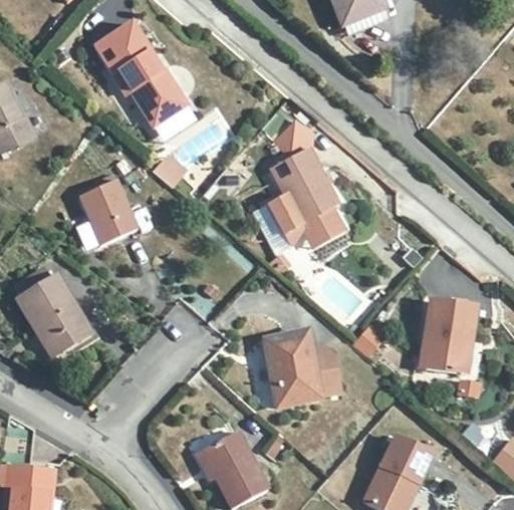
[(329,0),(339,24),(381,7),(378,0),(329,0)]
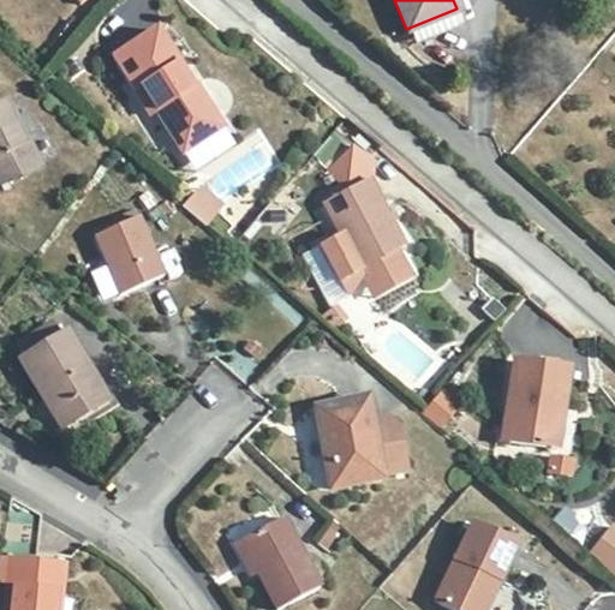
[(457,9),(406,29),(411,43),(463,23),(457,9)]
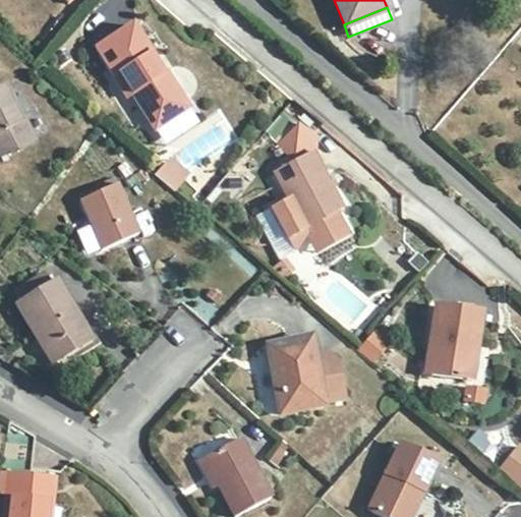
[(132,89),(152,117),(183,90),(165,63),(157,69),(142,51),(149,46),(129,20),(96,45),(127,90),(132,89)]
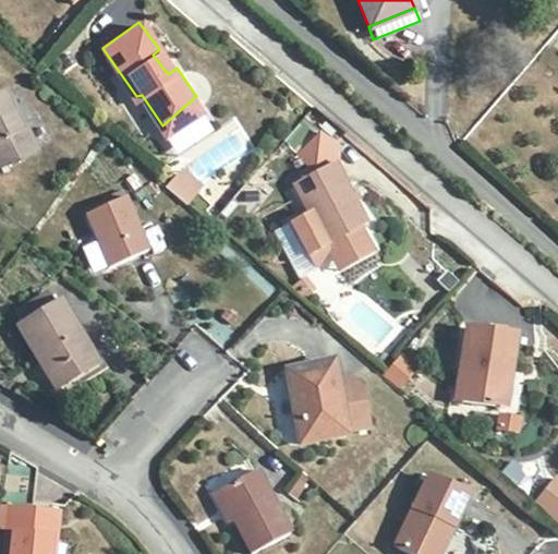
[(196,96),(162,125),(167,132),(203,104),(196,96)]
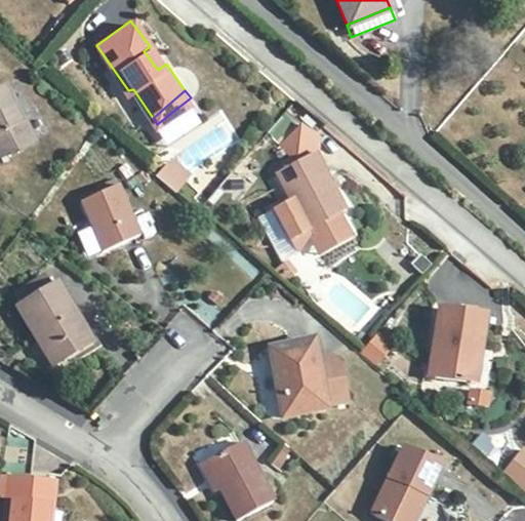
[(7,126),(0,111),(0,155),(2,155),(3,159),(27,148),(15,124),(7,126)]
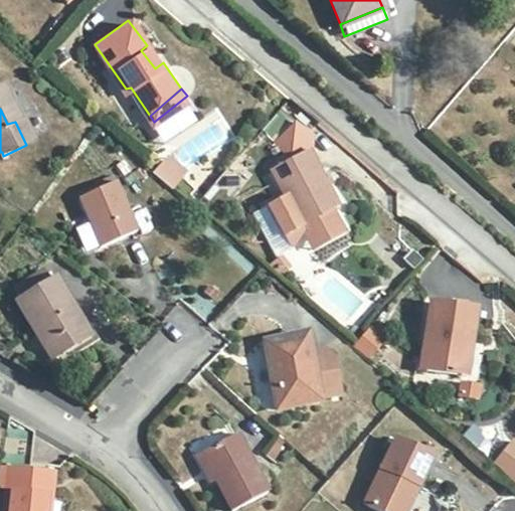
[(336,206),(308,150),(270,167),(300,224),(336,206)]
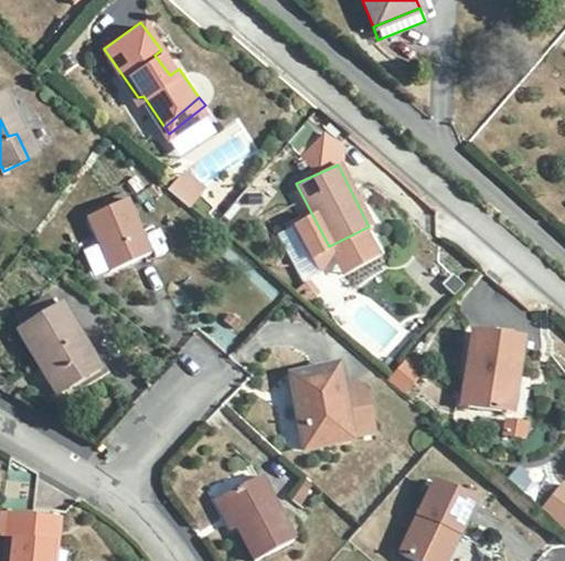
[(184,171),(176,180),(198,199),(206,187),(188,171),(187,173),(184,171)]
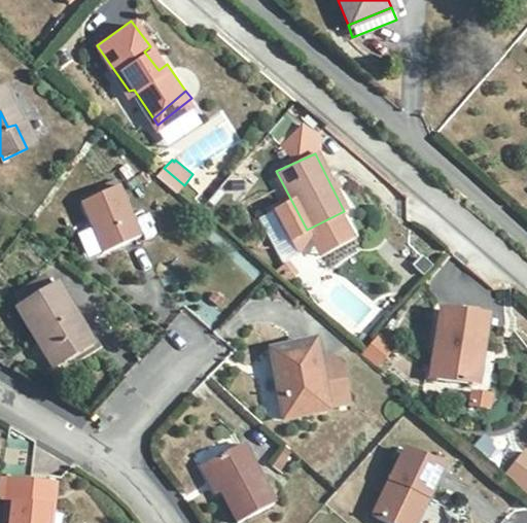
[(164,168),(156,179),(176,195),(184,185),(164,168)]
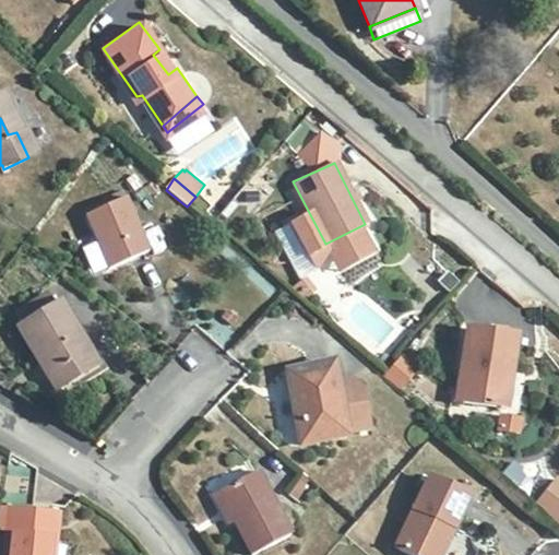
[(106,263),(146,247),(127,198),(86,214),(106,263)]
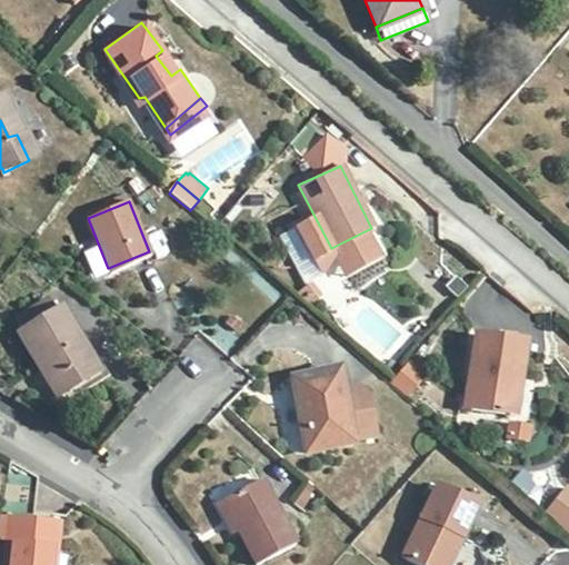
[(320,287),(342,276),(336,264),(313,276),(320,287)]
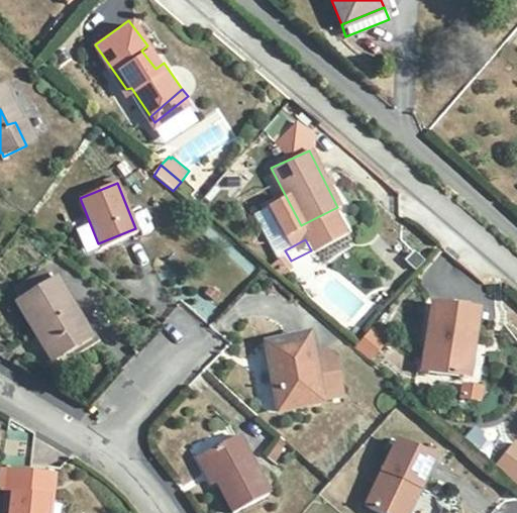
[(90,335),(56,276),(15,299),(48,358),(90,335)]
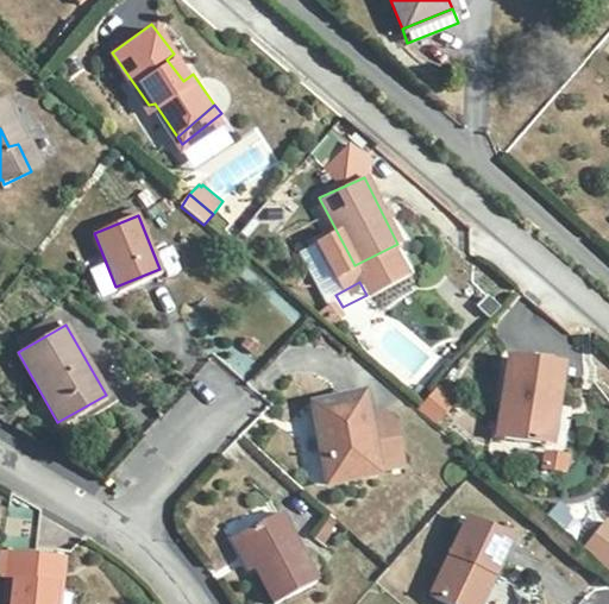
[(500,433),(545,438),(548,396),(557,396),(560,356),(508,350),(500,433)]
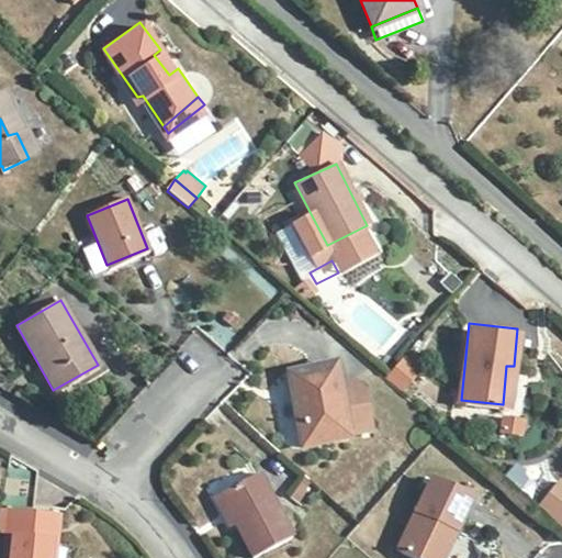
[(404,355),(386,375),(401,388),(418,368),(404,355)]
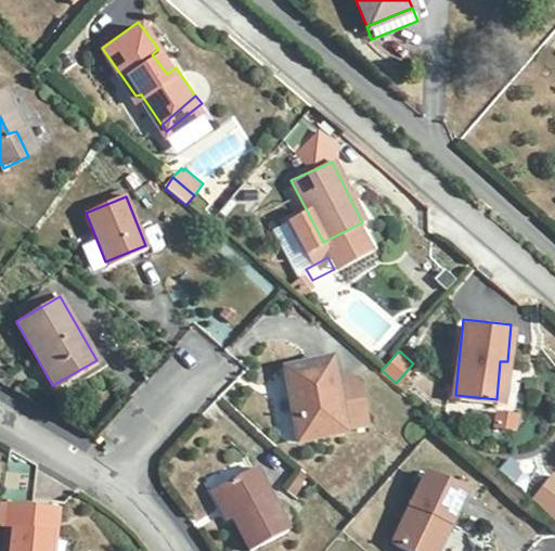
[(500,361),(497,399),(504,400),(507,361),(500,361)]
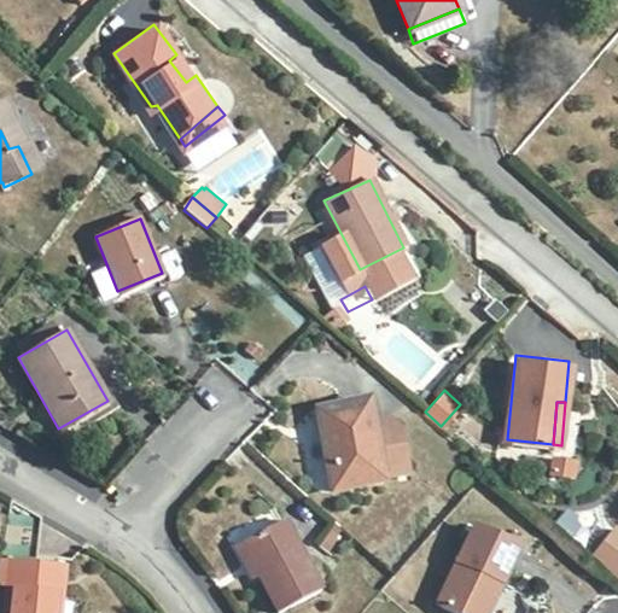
[(367,433),(365,407),(319,412),(328,496),(373,494),(372,484),(403,482),(400,438),(390,432),(367,433)]
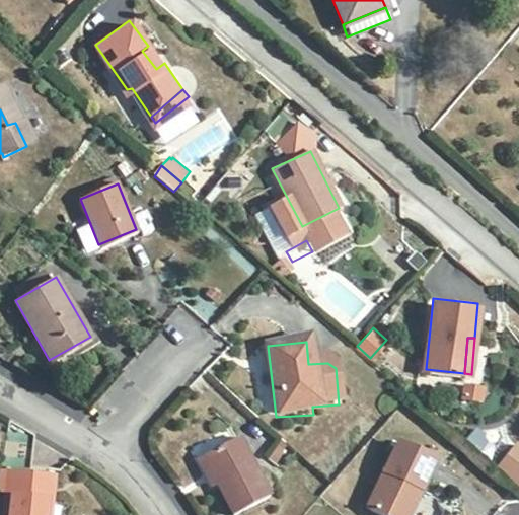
[(480,400),(483,384),(459,381),(457,397),(480,400)]
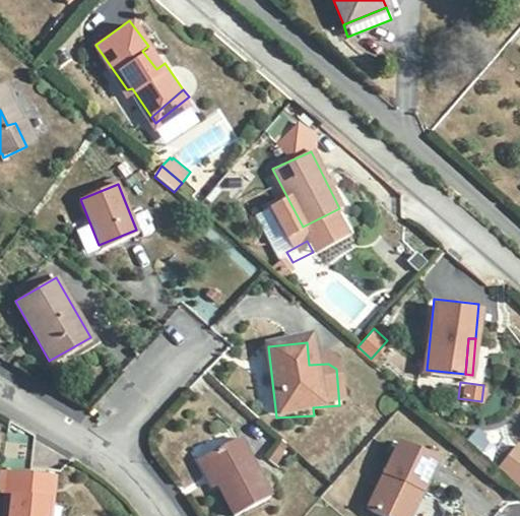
[(37,435),(8,418),(0,488),(0,503),(4,504),(2,515),(41,515),(44,501),(49,502),(52,473),(33,471),(37,435)]
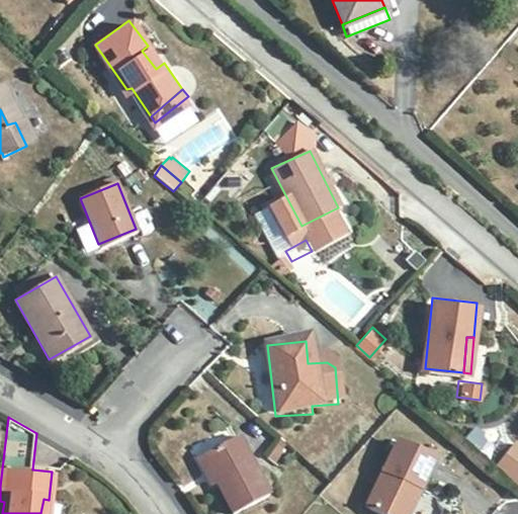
[(267,494),(239,438),(199,457),(228,513),(267,494)]
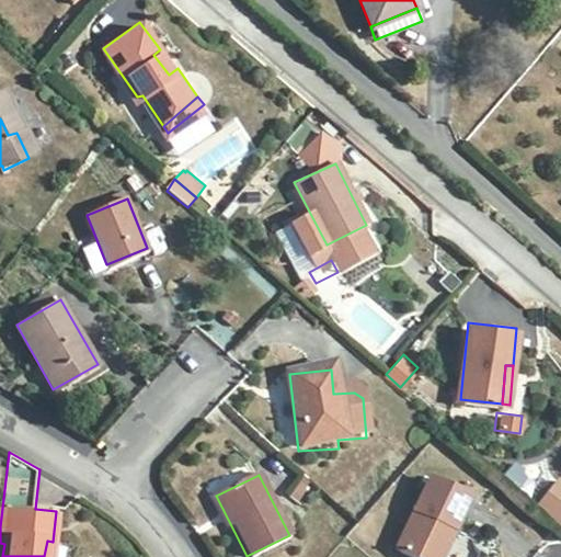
[(459,532),(476,496),(427,476),(396,549),(413,556),(436,556),(449,529),(459,532)]
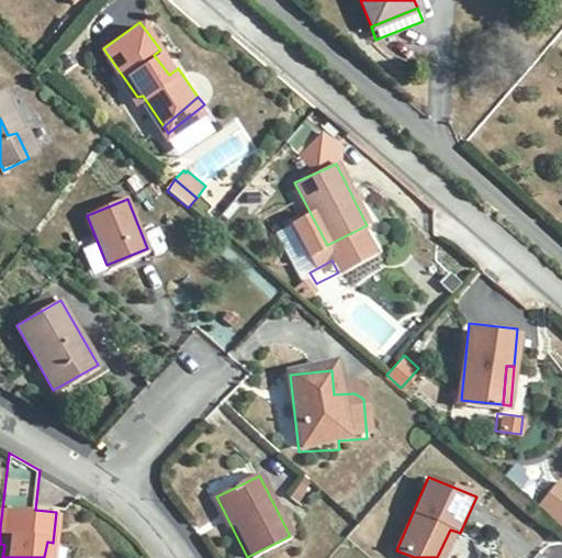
[(561,479),(559,477),(539,500),(561,523),(561,479)]
